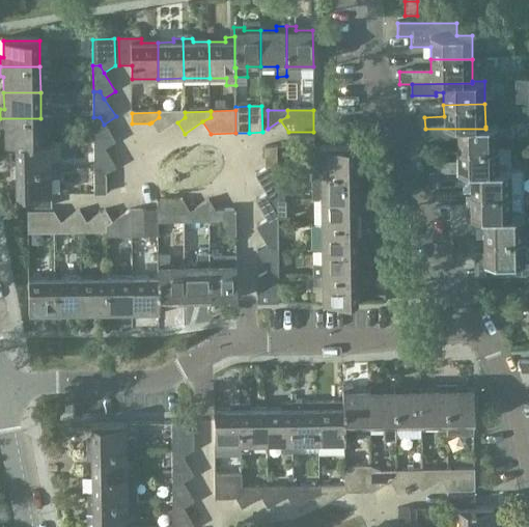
[(185,112),(159,112),(159,117),(151,122),(159,134),(177,122),(185,117),(185,112)]
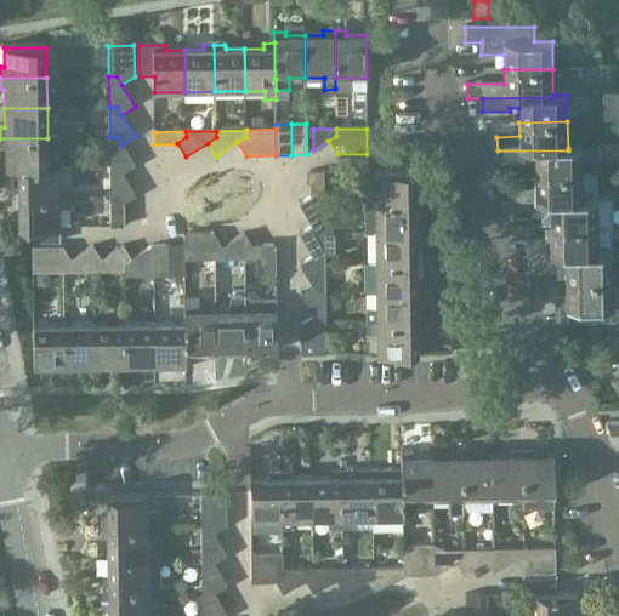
[(109,137),(111,167),(118,167),(123,176),(136,167),(121,146),(117,137),(109,137)]
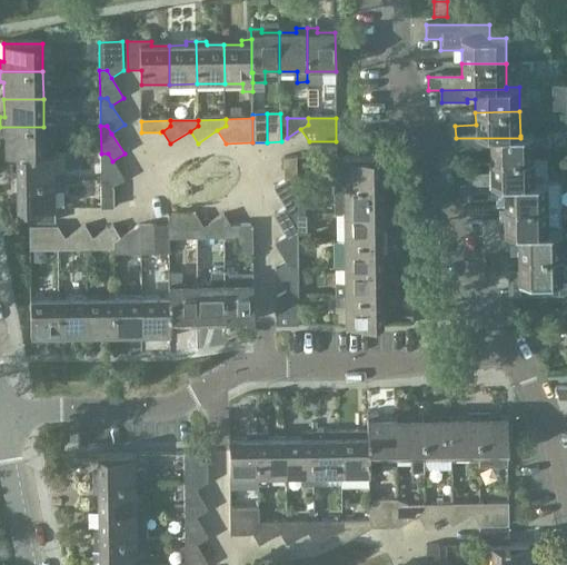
[(56,127),(43,127),(0,127),(0,138),(5,137),(5,156),(16,156),(43,156),(43,154),(43,139),(56,139),(56,127)]
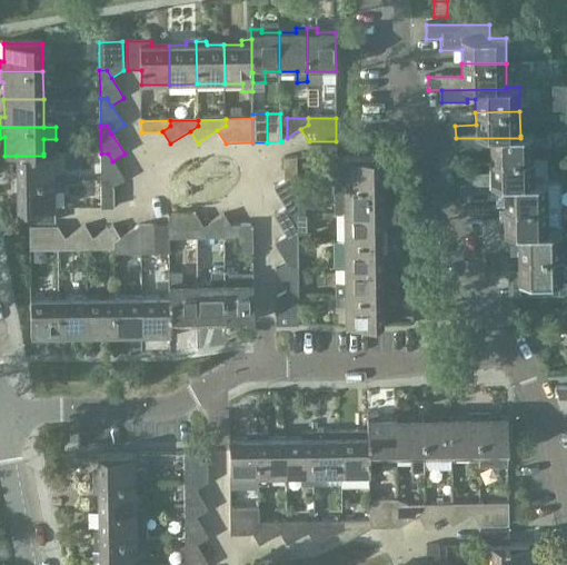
[(534,136),(520,136),(520,138),(456,138),(456,151),(481,151),(481,148),(489,148),(489,161),(534,161),(534,136)]
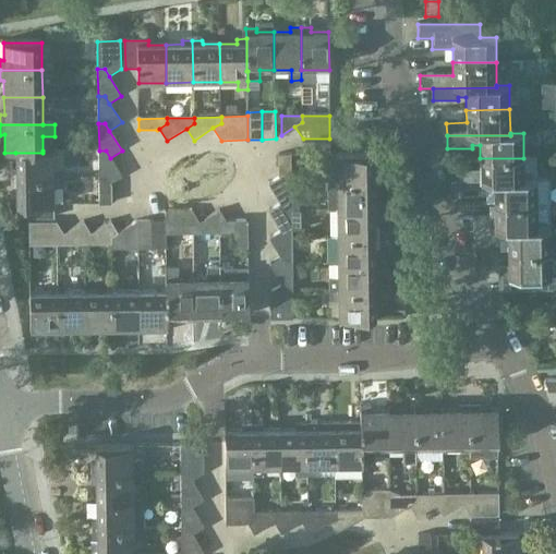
[(304,143),(303,156),(329,156),(330,143),(304,143)]
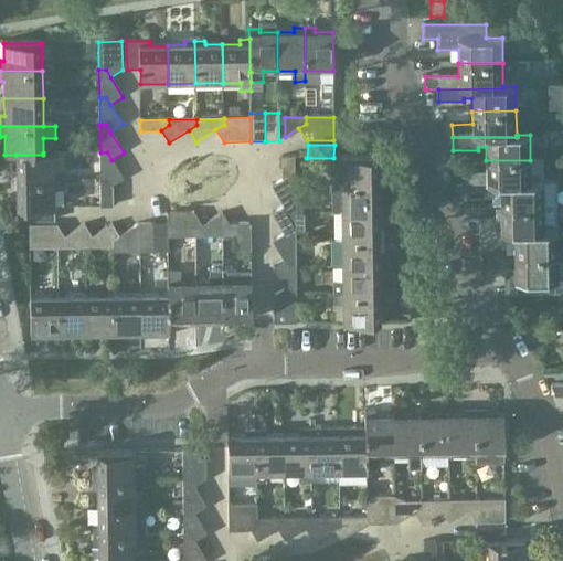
[(12,170),(12,181),(54,180),(54,152),(43,152),(43,155),(16,155),(16,170),(12,170)]
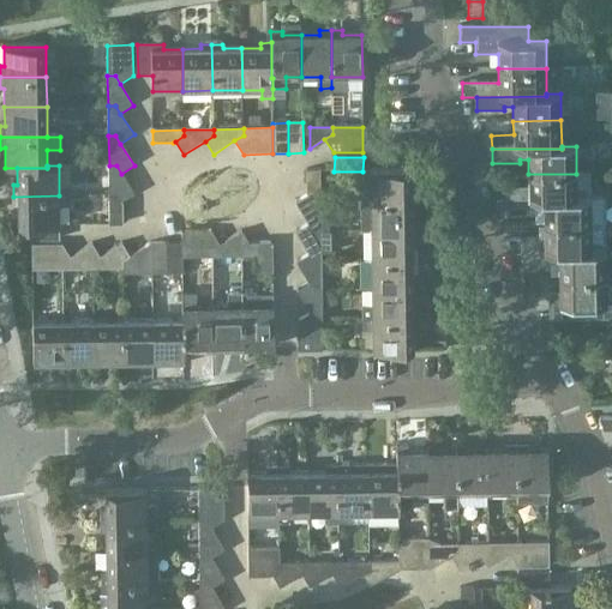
[(109,166),(109,196),(118,196),(123,203),(135,196),(121,174),(117,166),(109,166)]
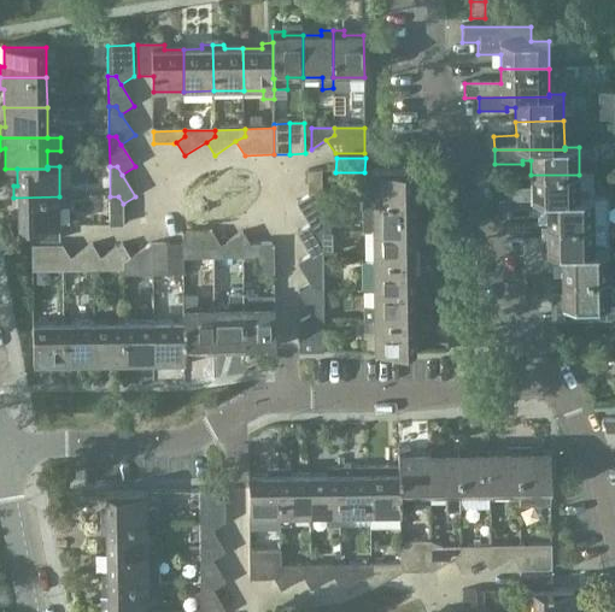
[(373,202),(419,201),(419,190),(414,190),(414,171),(372,172),(373,202)]
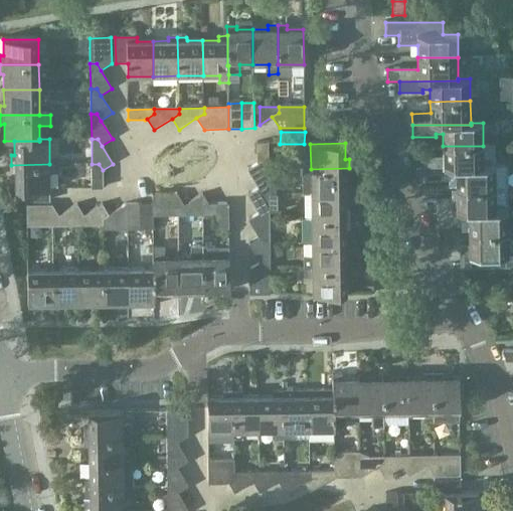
[(258,162),(259,163),(263,170),(270,170),(270,144),(258,144),(258,162)]
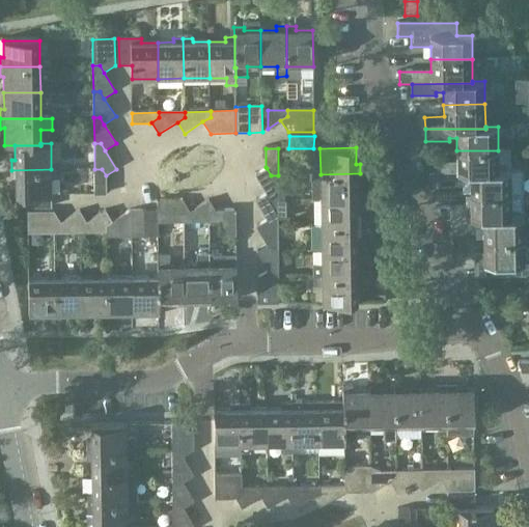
[(437,163),(437,174),(499,174),(499,172),(498,150),(456,150),(456,163),(437,163)]
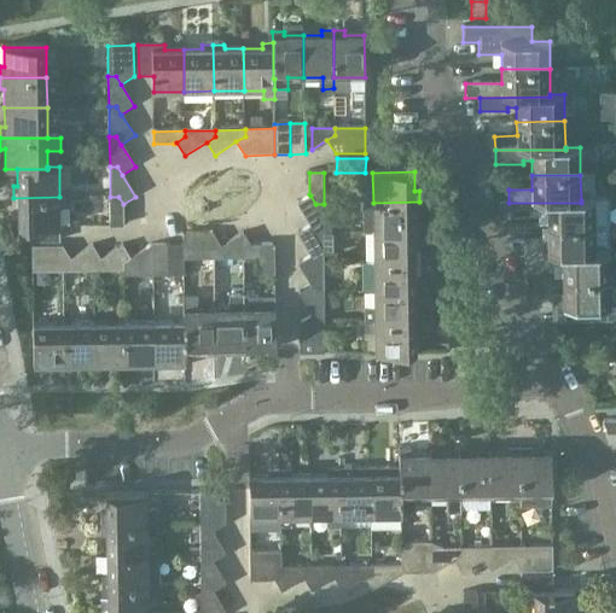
[(324,234),(324,204),(315,204),(311,196),(298,204),(312,226),(317,234),(324,234)]
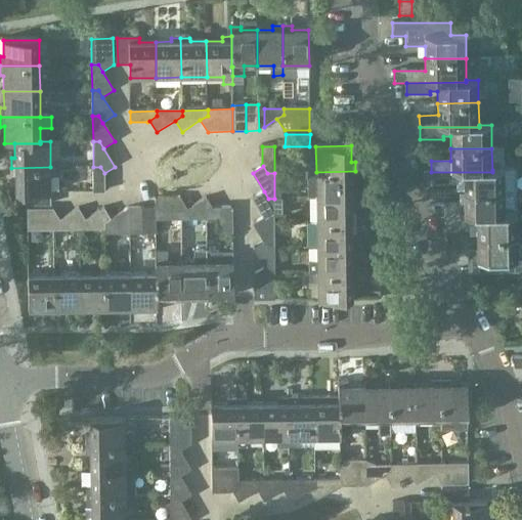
[(50,206),(50,167),(11,168),(11,177),(15,177),(15,193),(26,193),(26,206),(50,206)]
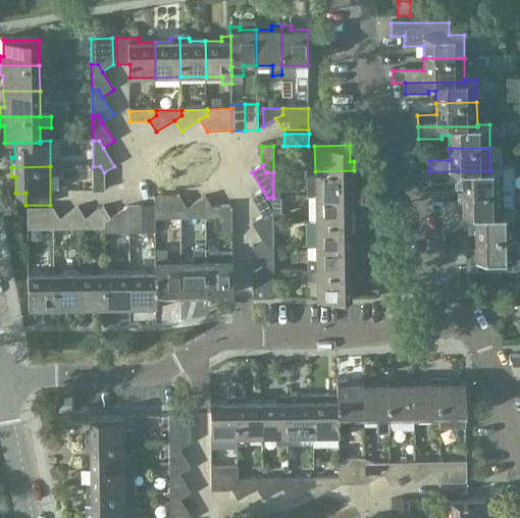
[(100,166),(93,166),(94,192),(105,192),(105,174),(104,172),(100,166)]
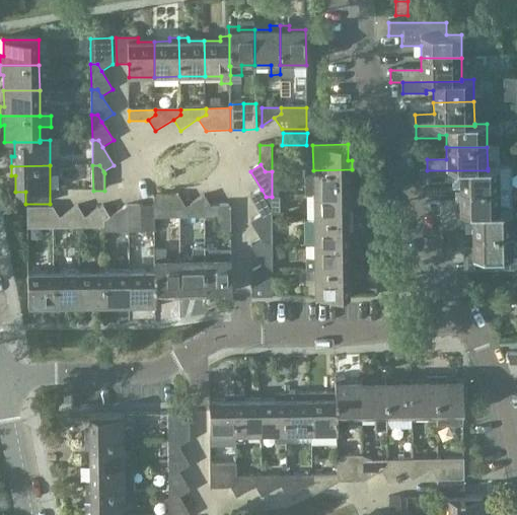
[(459,178),(459,192),(512,191),(511,167),(488,168),(488,170),(427,170),(428,182),(452,182),(452,178),(459,178)]
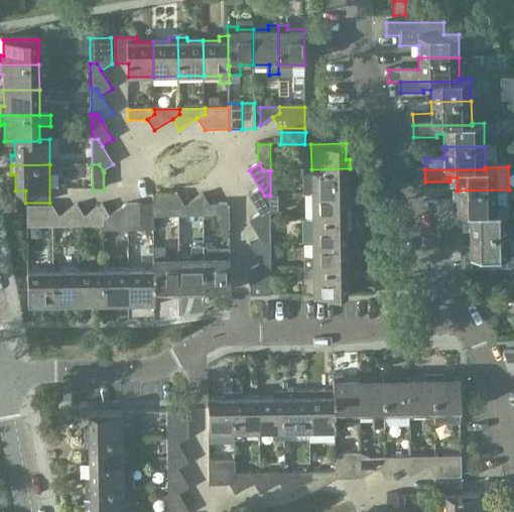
[(351,177),(350,168),(311,169),(311,195),(347,194),(347,177),(351,177)]
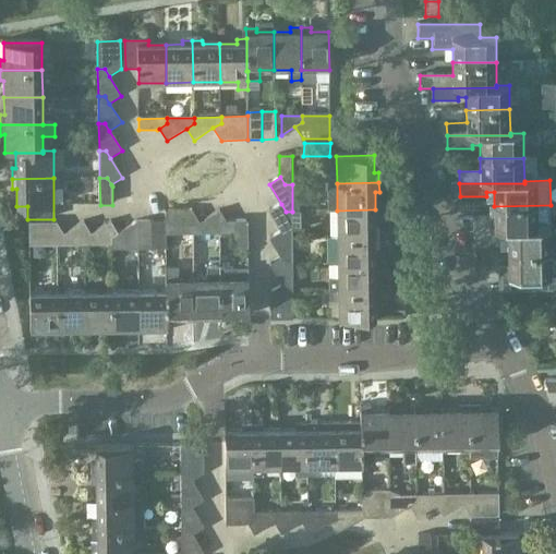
[(304,201),(303,242),(334,243),(335,202),(304,201)]
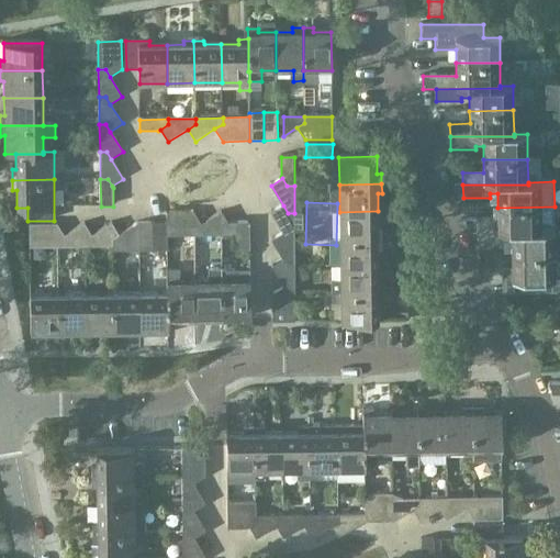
[(294,241),(294,213),(288,213),(283,205),(271,213),(283,233),(288,241),(294,241)]
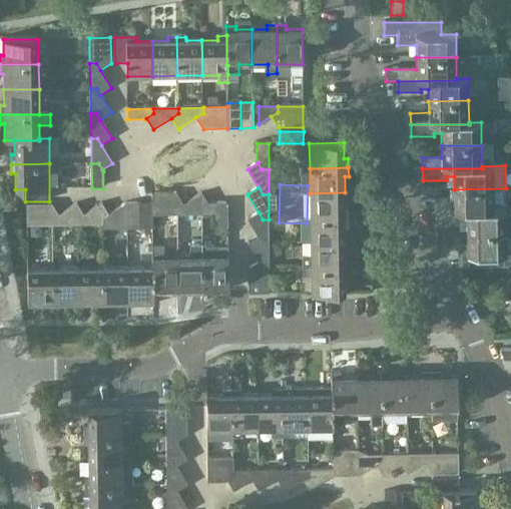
[(435,201),(435,212),(494,212),(494,210),(506,210),(506,188),(454,189),(454,201),(435,201)]
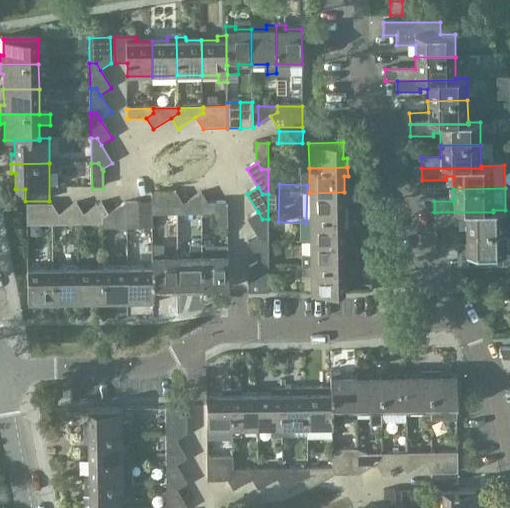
[(309,193),(309,218),(348,217),(348,208),(344,208),(344,192),(309,193)]
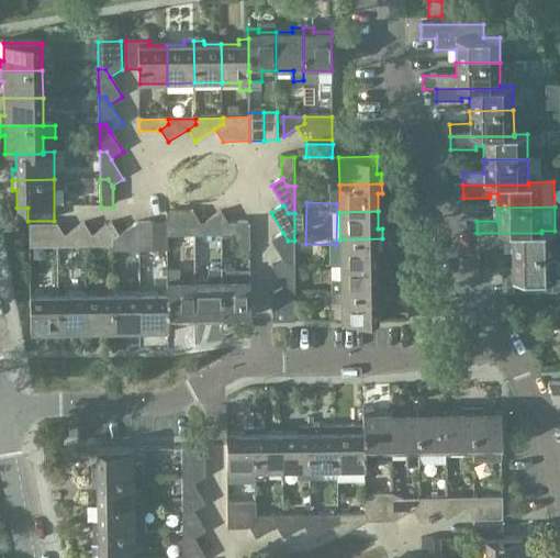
[(168,236),(197,236),(197,229),(202,225),(196,213),(167,213),(167,223),(168,236)]
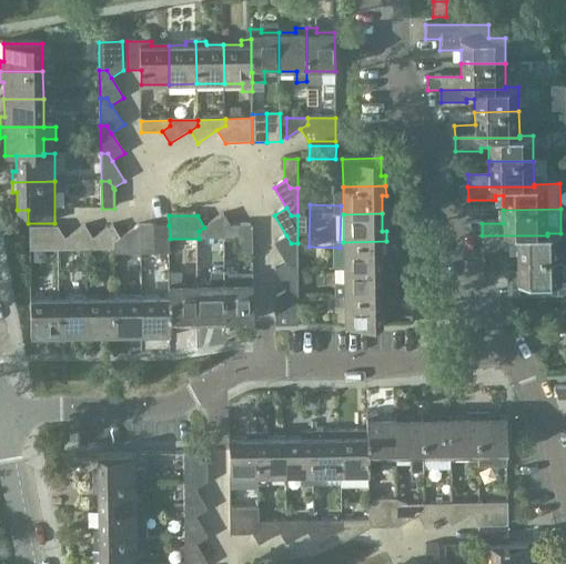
[(199,239),(226,239),(226,230),(231,228),(224,215),(204,228),(199,231),(199,239)]
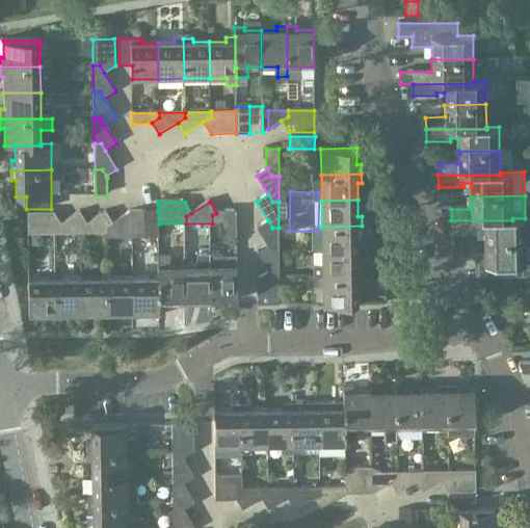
[(451,209),(442,209),(444,221),(451,220),(451,209)]
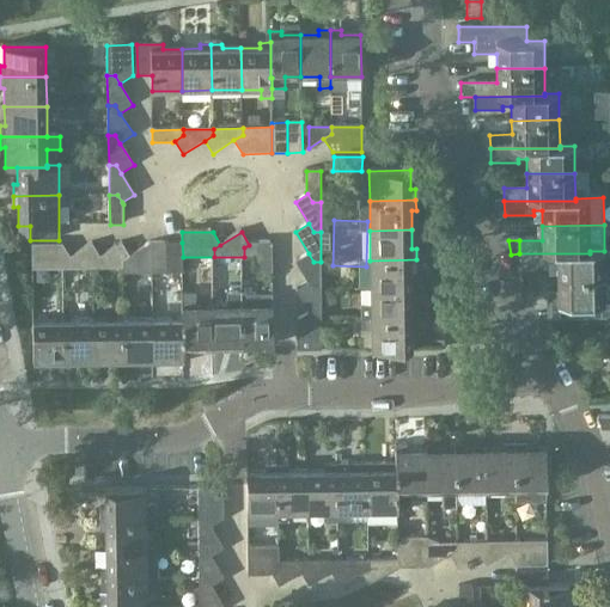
[(96,269),(122,269),(122,261),(130,256),(122,243),(102,257),(96,261),(96,269)]
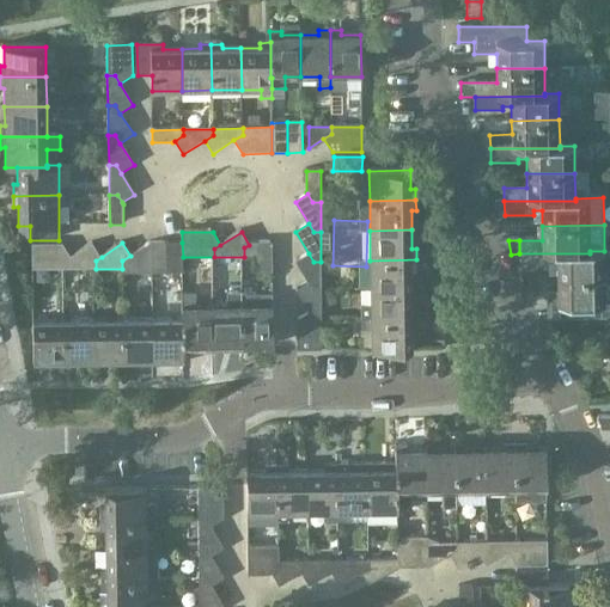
[(152,244),(130,256),(122,261),(122,269),(123,269),(123,275),(183,274),(183,257),(182,243),(152,244)]
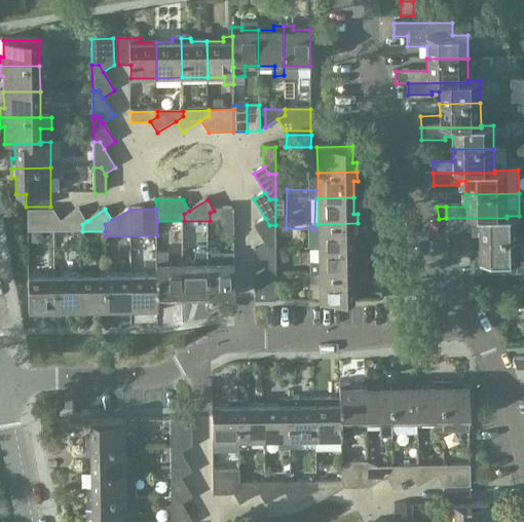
[(216,209),(214,211),(210,213),(210,221),(221,220),(221,235),(234,234),(233,209),(216,209)]
